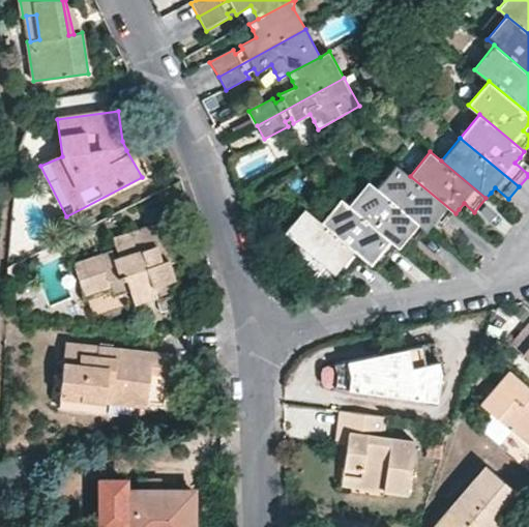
[(456,213),(410,176),(395,165),(376,188),(427,230),(432,224),(436,220),(444,226),(456,213)]
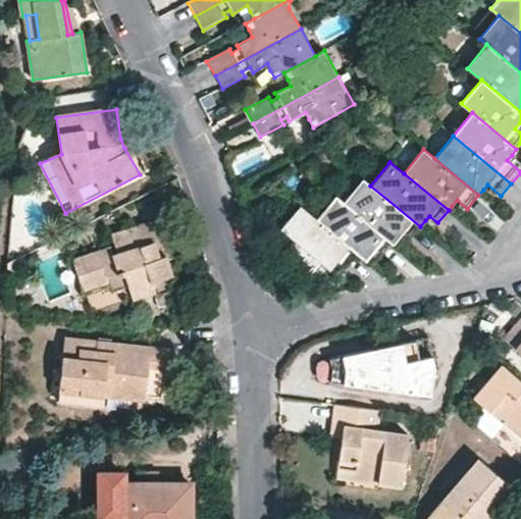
[(420,226),(370,186),(363,179),(344,203),(394,245),(399,239),(403,234),(410,239),(420,226)]
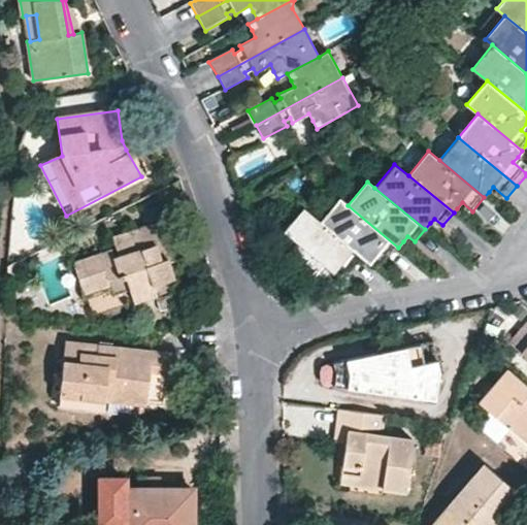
[(398,248),(348,205),(340,198),(320,222),(365,260),(369,264),(375,257),(380,253),(388,259),(398,248)]
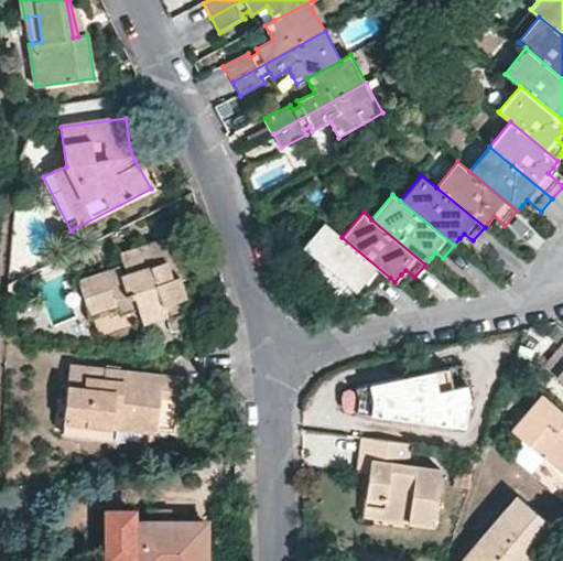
[(390,278),(342,237),(324,222),(303,248),(320,261),(309,273),(336,297),(346,284),(356,293),(361,287),(367,280),(379,290),(390,278)]
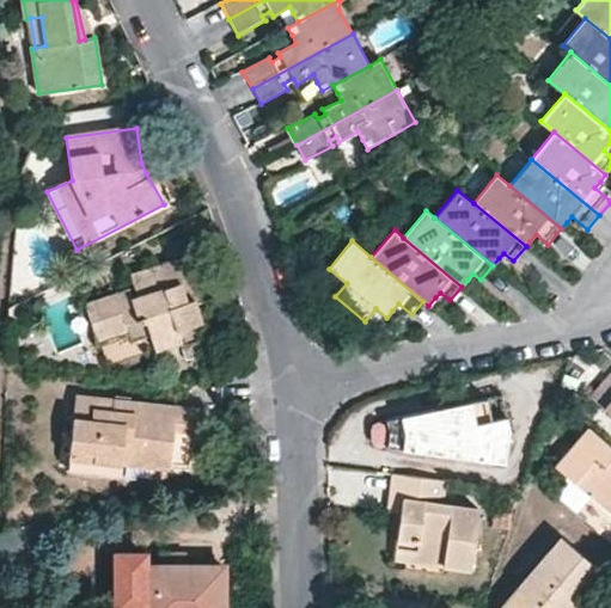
[(85,305),(95,333),(124,323),(128,335),(130,343),(150,336),(154,351),(181,343),(187,362),(207,355),(193,308),(208,302),(203,286),(196,262),(175,269),(172,262),(130,276),(138,296),(132,298),(128,292),(85,305)]
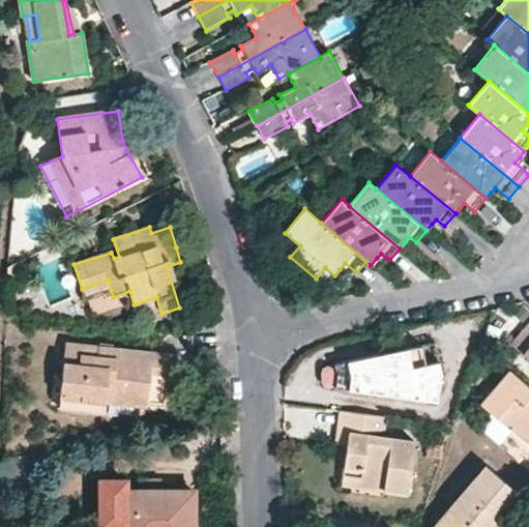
[(108,280),(82,289),(85,299),(111,290),(108,280)]
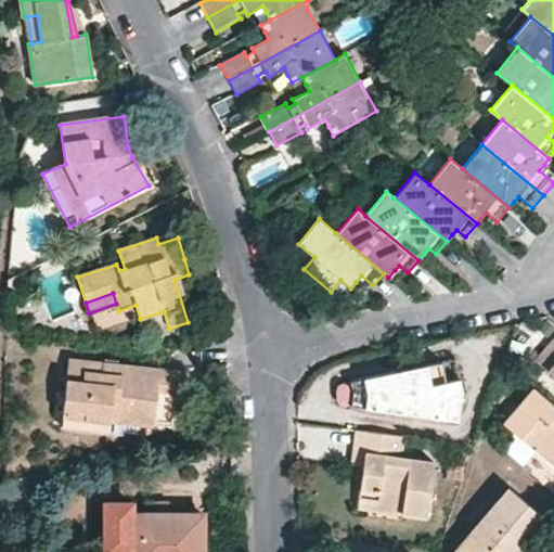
[(553,351),(546,345),(532,362),(545,373),(553,362),(553,351)]
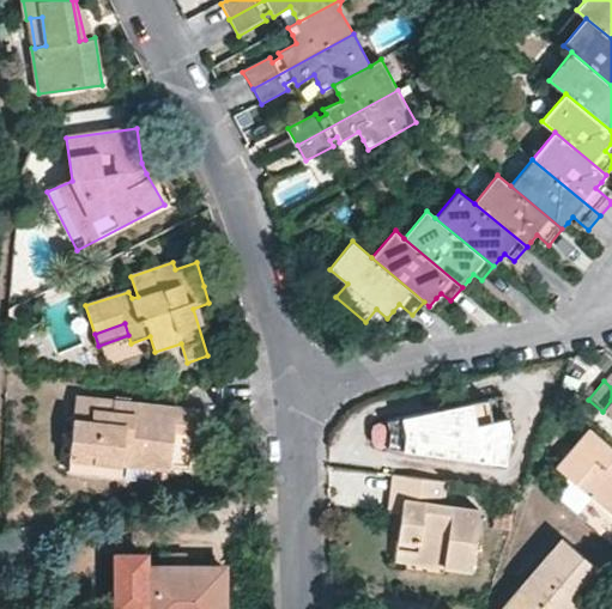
[(203,410),(77,396),(68,469),(120,475),(121,467),(170,473),(171,464),(185,467),(189,437),(200,438),(201,426),(203,410)]
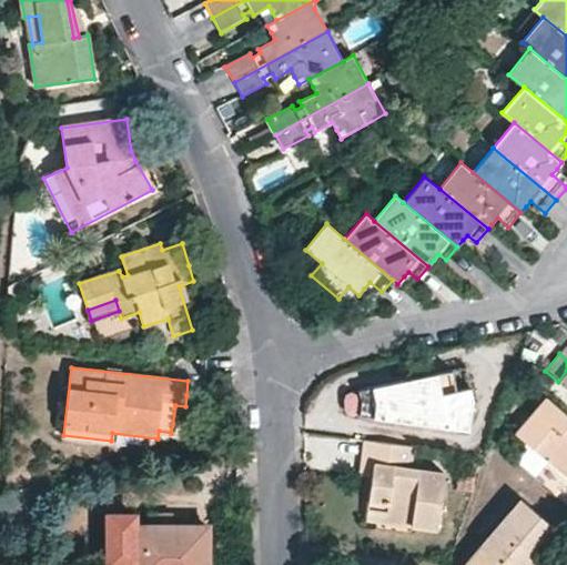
[(461,369),(360,390),(363,402),(362,406),(360,415),(467,431),(472,396),(461,369)]
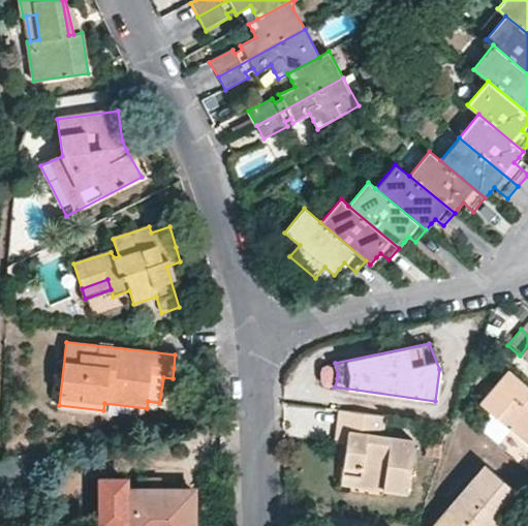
[(527,390),(509,374),(480,407),(527,449),(527,390)]
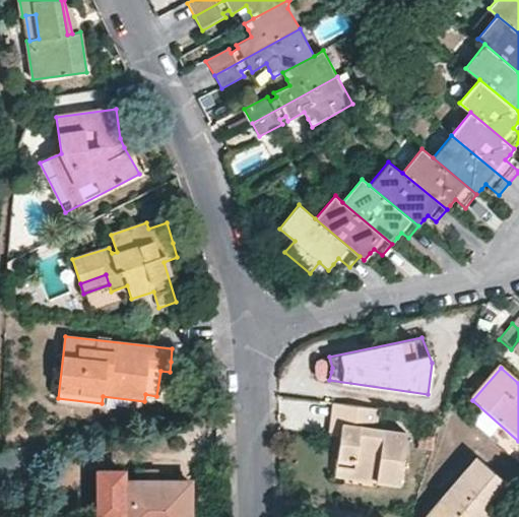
[(374,410),(333,405),(330,426),(342,427),(340,439),(338,450),(336,461),(354,464),(352,479),(399,487),(407,437),(370,432),(374,410)]
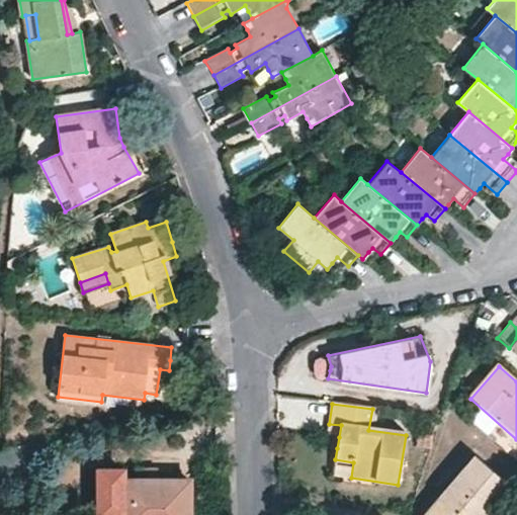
[(341,425),(329,424),(327,436),(339,437),(341,425)]
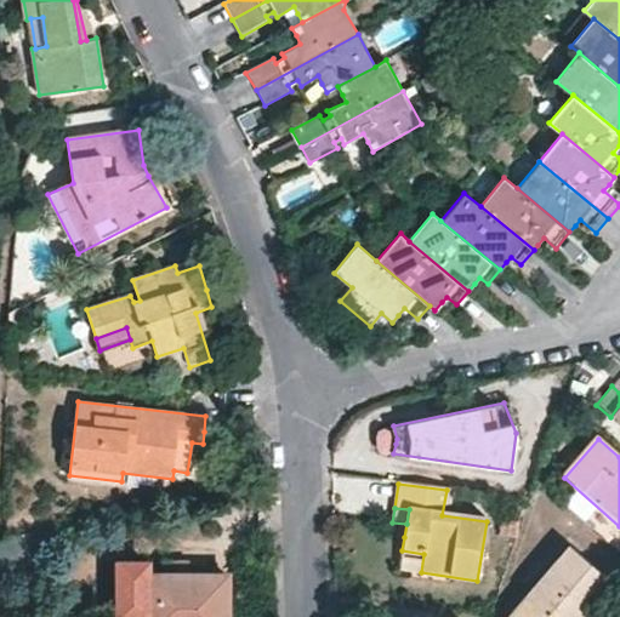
[(66,527),(34,535),(38,552),(39,559),(70,552),(66,527)]
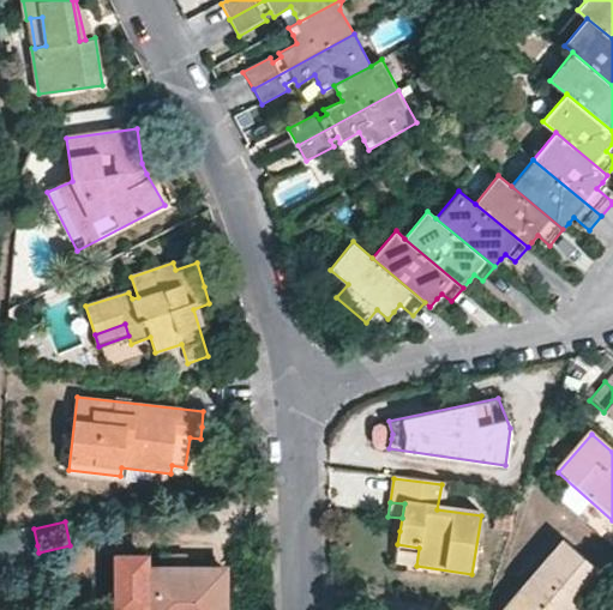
[(37,545),(34,529),(23,531),(28,548),(37,545)]
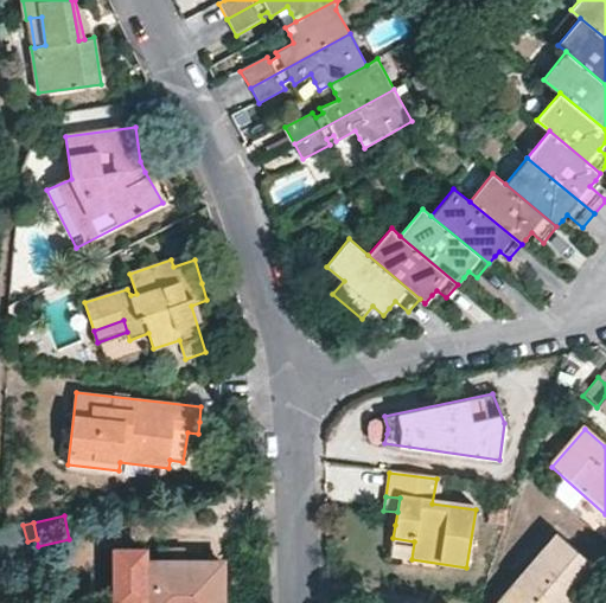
[(585,602),(586,601),(576,594),(599,569),(559,534),(499,602),(585,602)]
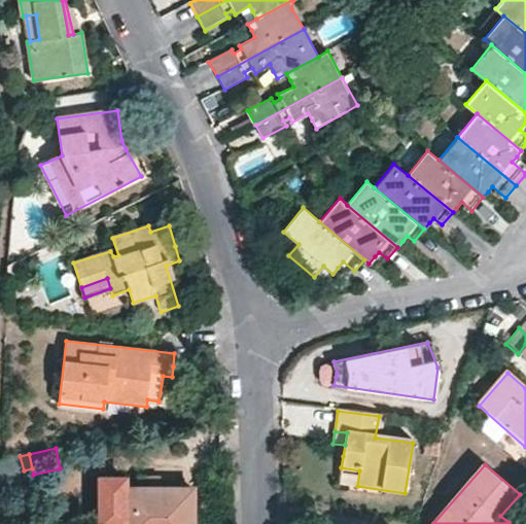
[(359,470),(341,467),(339,484),(357,486),(359,470)]
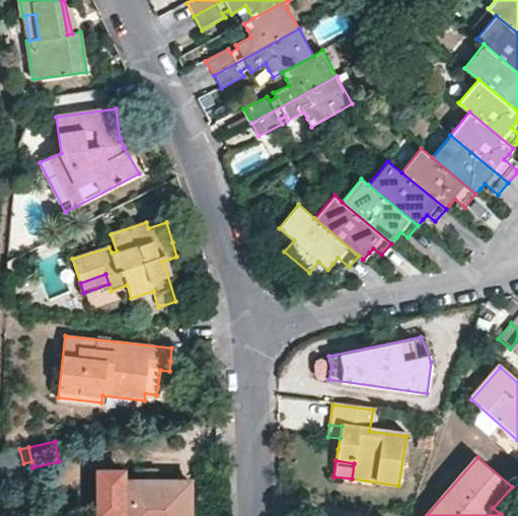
[(196,478),(127,480),(127,472),(102,472),(103,515),(196,515),(196,478)]
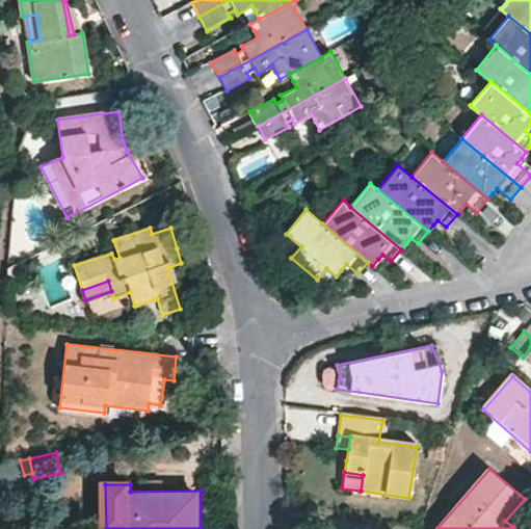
All buildings are outlined.
